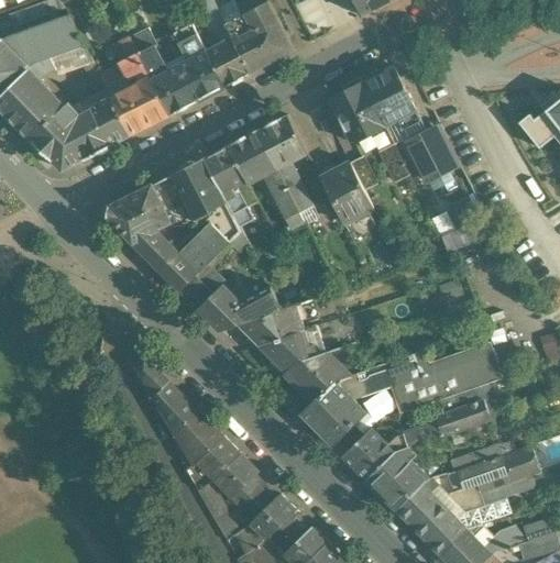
[(58,0),(47,0),(11,13),(15,24),(63,8),(58,0)]
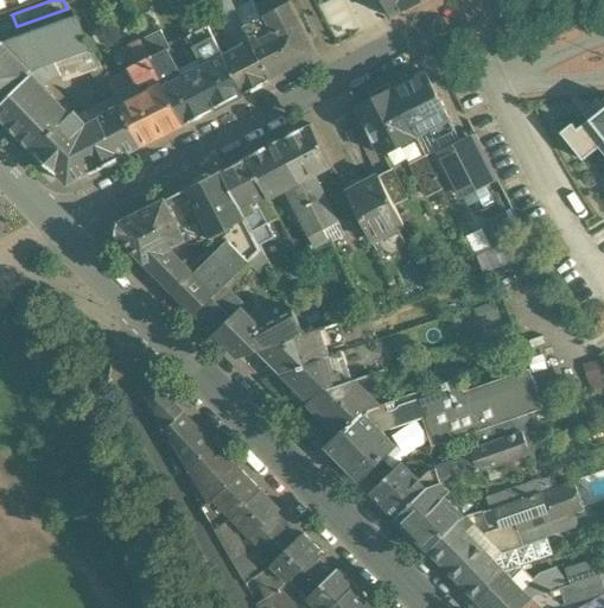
[(227,0),(208,0),(211,6),(209,6),(224,35),(229,32),(236,46),(248,40),(241,26),(233,10),(227,0)]
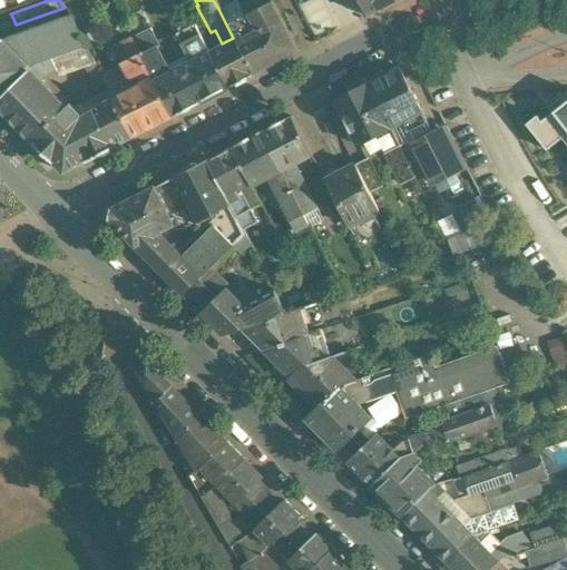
[(232,2),(230,0),(213,0),(218,9),(232,2)]
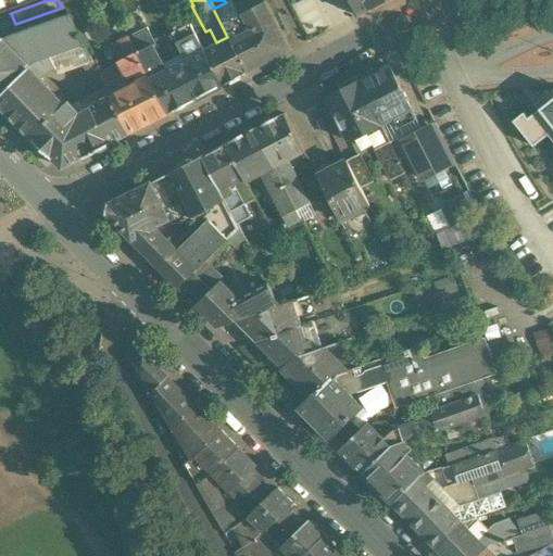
[(262,2),(254,0),(247,4),(244,11),(221,24),(227,37),(246,73),(288,50),(281,37),(286,35),(274,12),(269,14),(263,2),(262,2)]
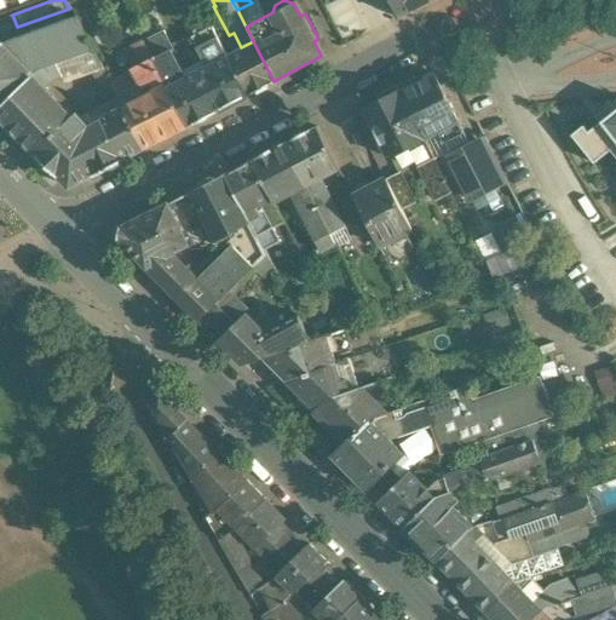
[(386,0),(396,17),(429,0),(386,0)]
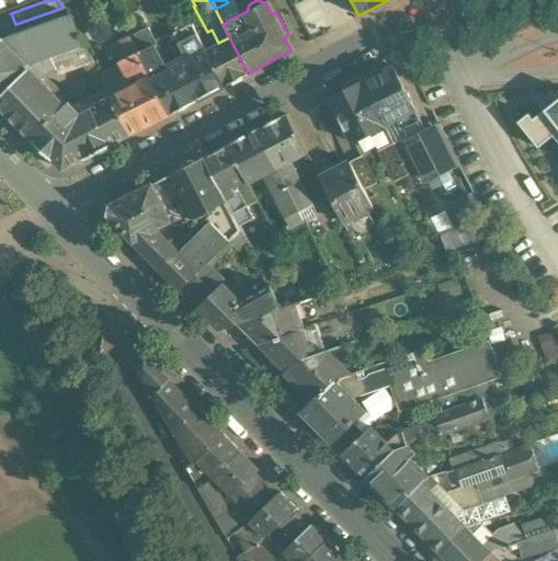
[(67,13),(1,37),(34,64),(83,45),(67,13)]
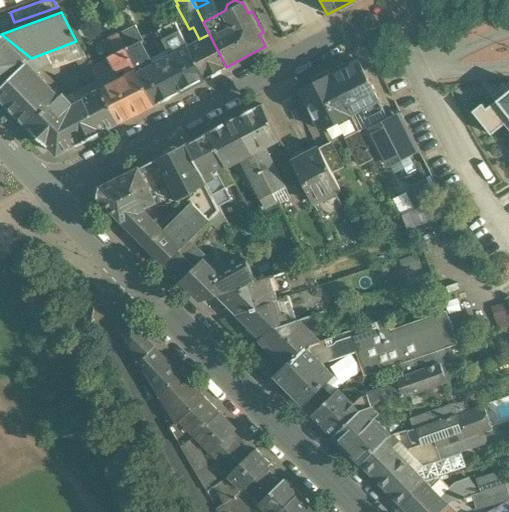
[(185,46),(173,23),(157,32),(169,55),(185,47),(185,46)]
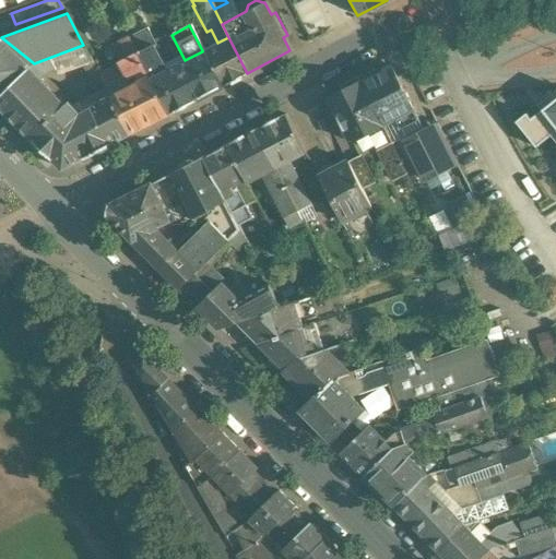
[(135,55),(151,47),(155,45),(146,27),(127,37),(135,55)]
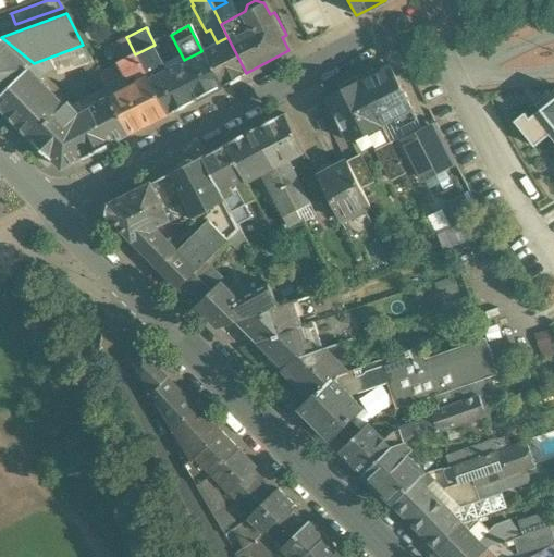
[(1,37),(0,37),(0,94),(27,67),(27,69),(34,63),(1,37)]
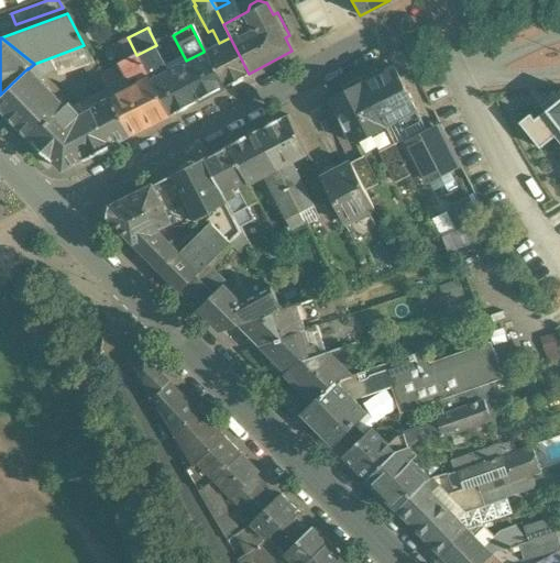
[(136,55),(128,37),(114,44),(122,59),(117,63),(120,68),(127,81),(135,77),(138,81),(147,77),(136,55)]
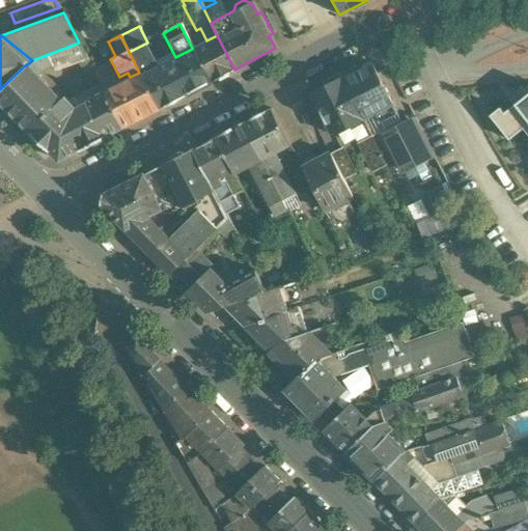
[(192,48),(192,49),(210,82),(234,70),(217,35),(206,40),(192,48)]
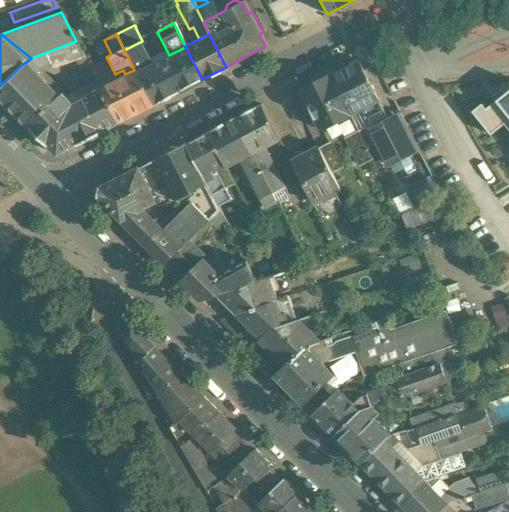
[(138,43),(124,50),(134,70),(136,72),(150,65),(138,43)]
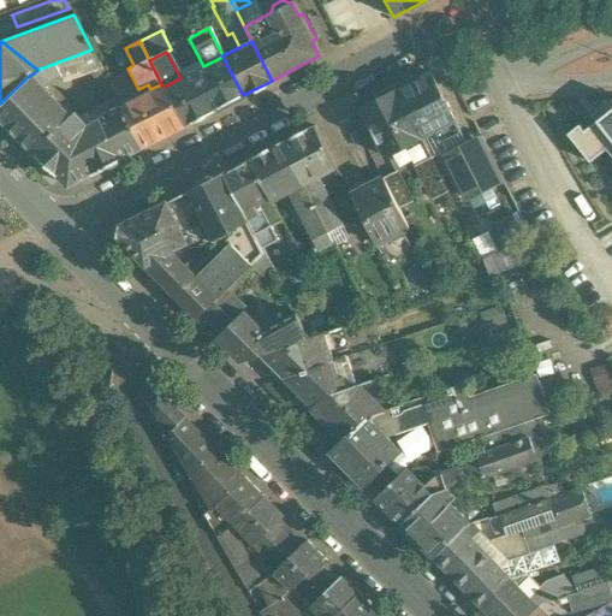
[(203,66),(194,71),(214,111),(243,95),(223,57),(203,66)]
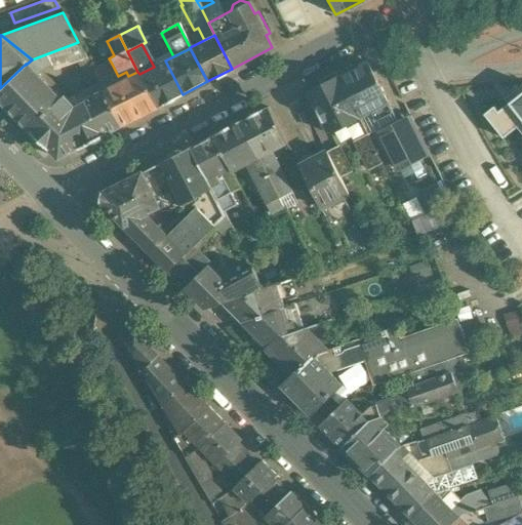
[(183,94),(165,61),(154,67),(139,74),(157,108),(183,94)]
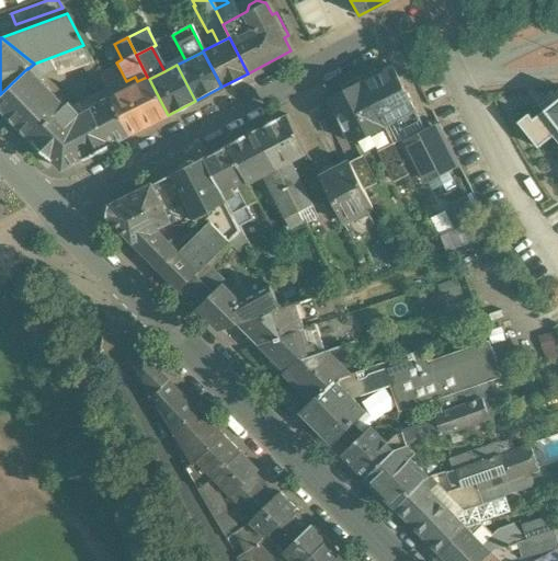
[(390,67),(359,82),(382,126),(393,121),(397,129),(418,119),(390,67)]
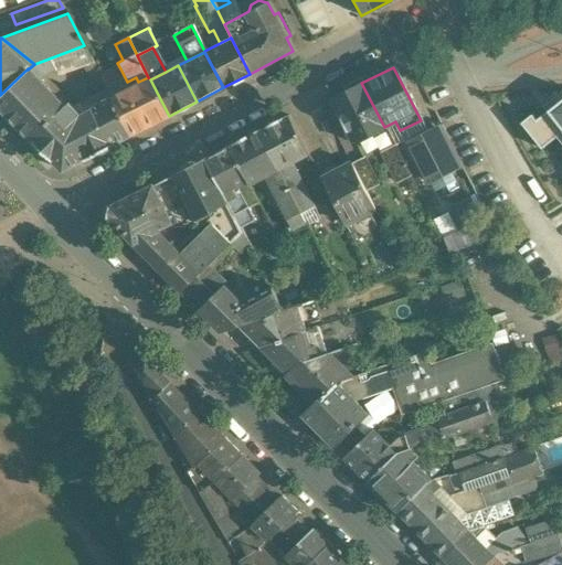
[(0,110),(31,142),(80,114),(64,99),(61,103),(28,70),(28,68),(0,95),(0,110)]
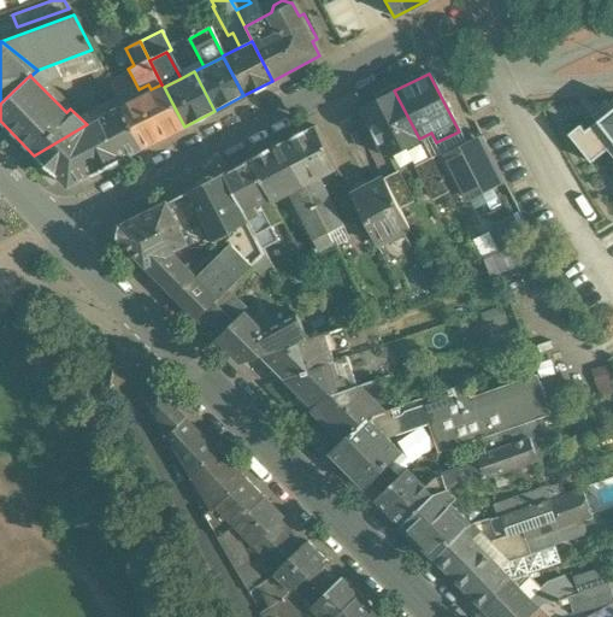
[(148,84),(139,89),(131,75),(108,86),(112,93),(119,106),(141,148),(158,140),(158,141),(184,128),(183,127),(184,127),(164,87),(161,84),(151,89),(148,84)]
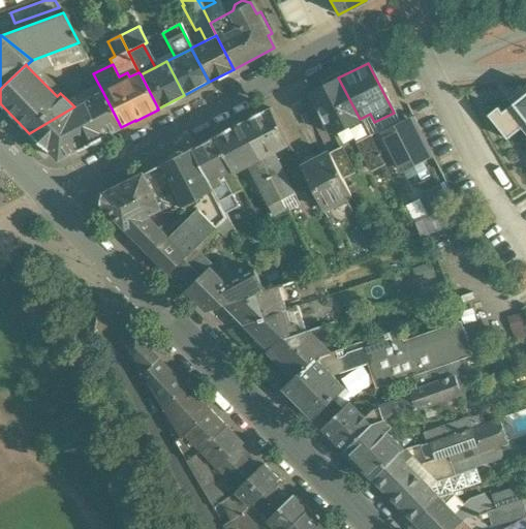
[(90,67),(83,71),(89,84),(96,80),(93,73),(90,67)]
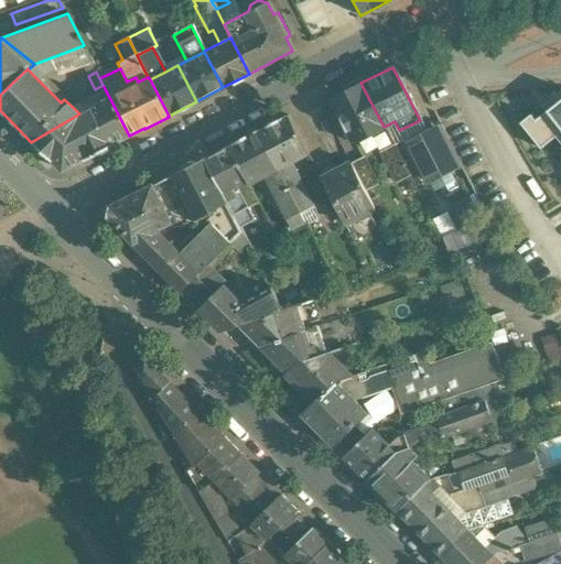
[(360,83),(328,100),(352,143),(384,127),(360,83)]
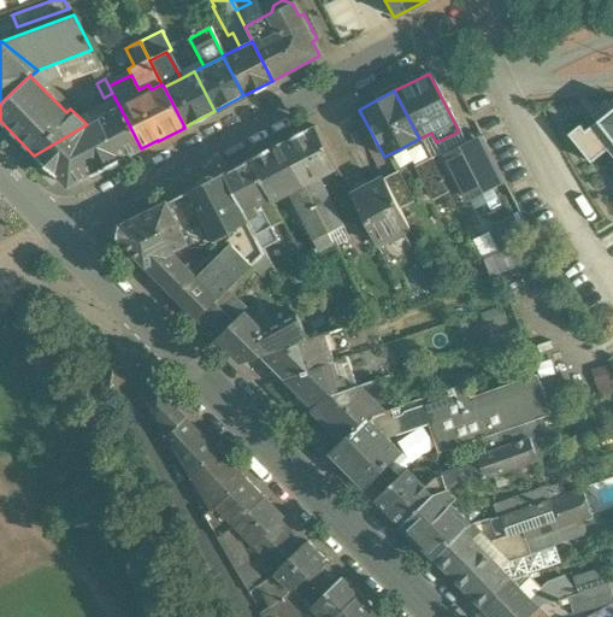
[(87,124),(34,156),(33,156),(54,176),(64,187),(68,187),(90,175),(90,176),(124,158),(141,148),(119,106),(101,115),(101,117),(87,124)]
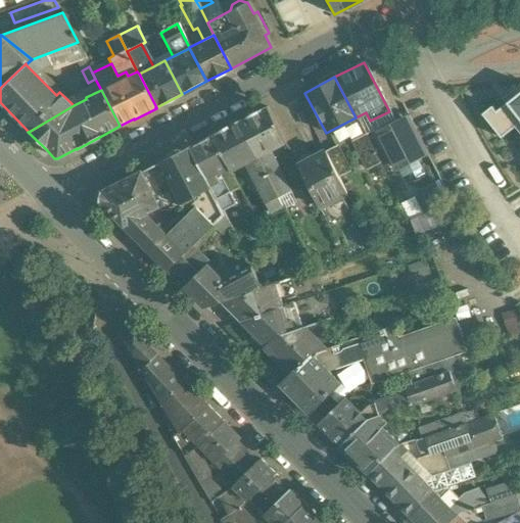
[(519,90),(493,111),(489,106),(479,114),(499,138),(519,123),(519,90)]
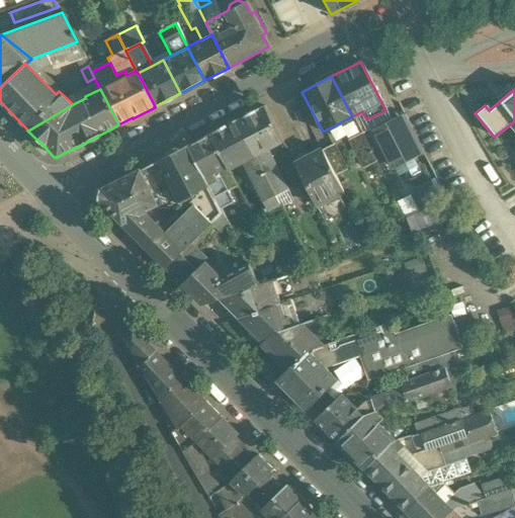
[(280,142),(262,105),(235,119),(253,156),(264,150),(280,142)]
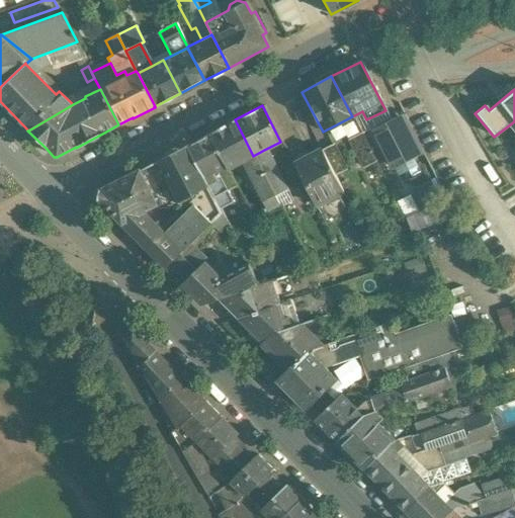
[(235,119),(207,134),(227,170),(245,160),(253,156),(235,119)]
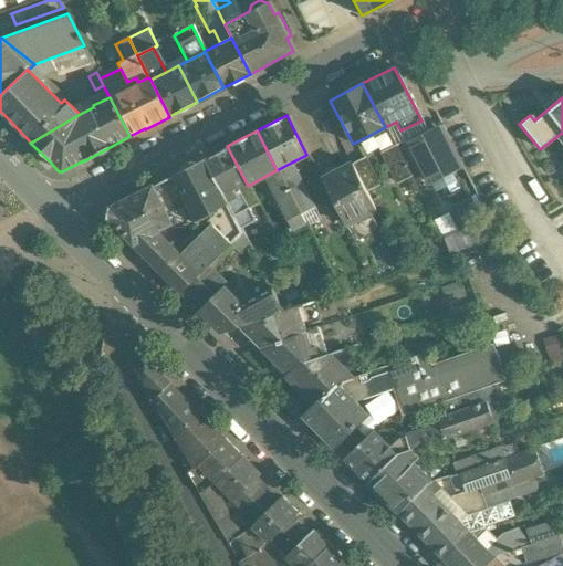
[(444,133),(431,138),(428,133),(408,143),(428,182),(460,166),(444,133)]
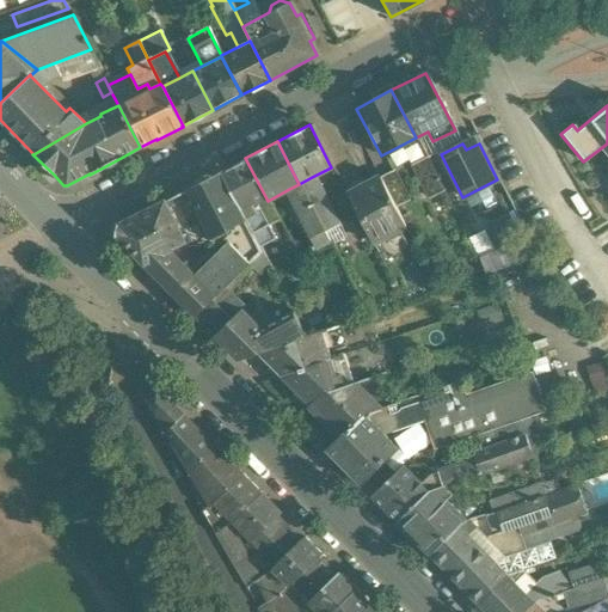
[(425,157),(412,164),(429,197),(442,190),(425,157)]
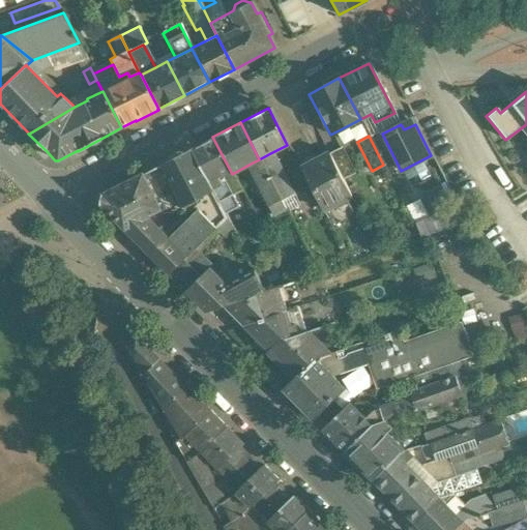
[(212,137),(189,149),(212,193),(224,213),(237,207),(231,195),(240,190),(232,174),(212,137)]
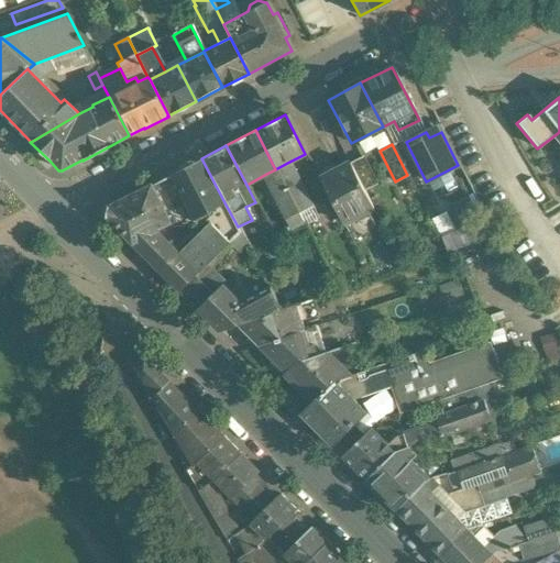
[(374,179),(362,156),(349,163),(361,186),(374,179)]
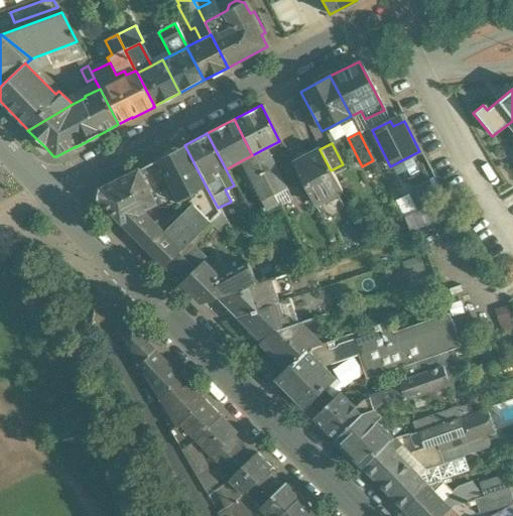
[(184,145),(176,149),(175,148),(171,147),(164,150),(163,155),(155,160),(177,203),(206,188),(207,187),(184,145)]
